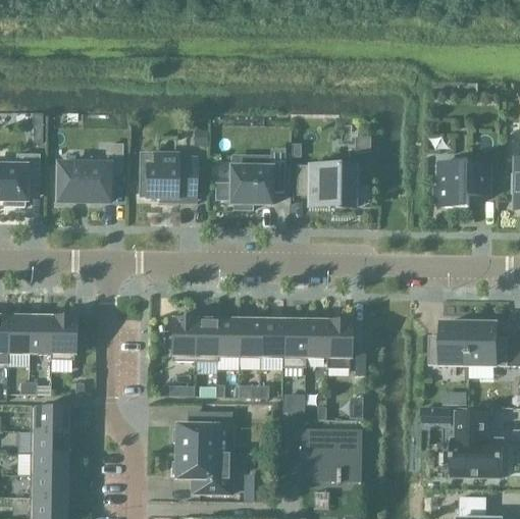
[(91,164),(59,164),(58,201),(109,202),(110,172),(122,172),(122,145),(108,145),(107,156),(91,156),(91,164)]
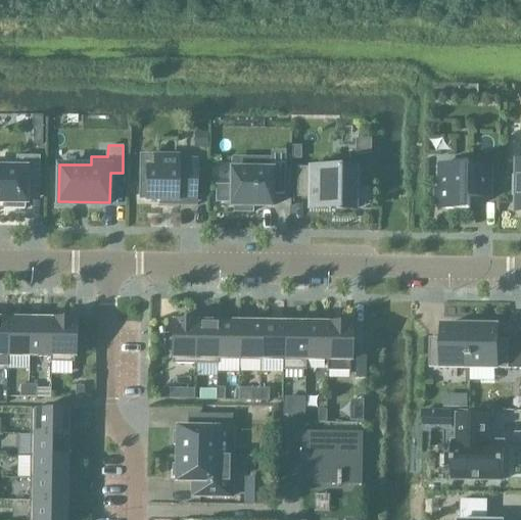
[(0,199),(3,200),(3,206),(26,206),(27,178),(40,178),(41,154),(16,153),(16,166),(0,166),(0,199)]
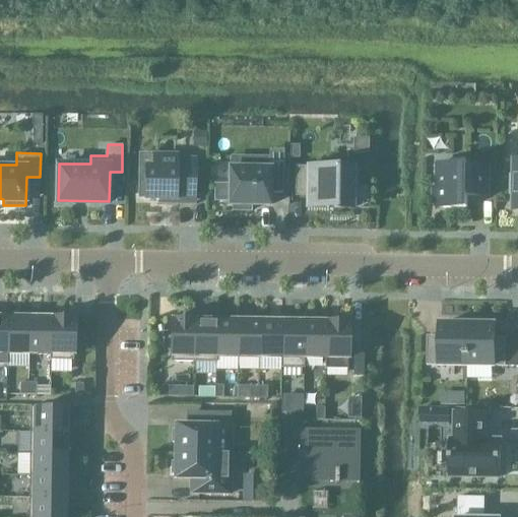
[(145,178),(140,178),(139,195),(145,195),(145,197),(178,198),(178,195),(196,196),(197,156),(195,156),(195,158),(179,158),(179,152),(154,152),(153,164),(145,164),(145,178)]
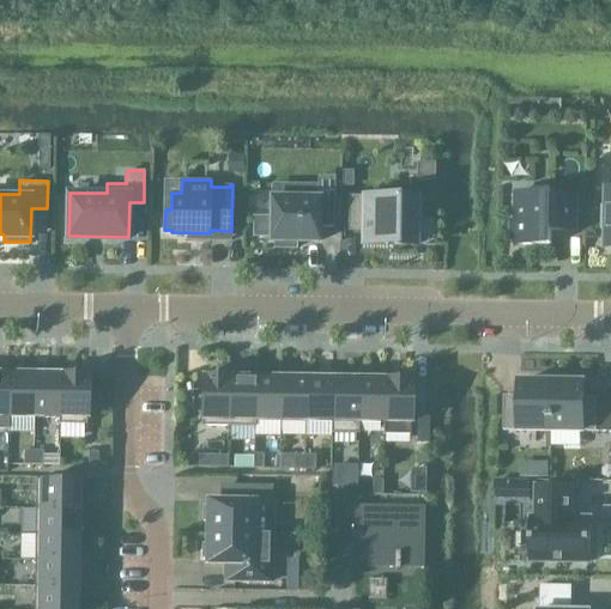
[(319,196),(272,195),(271,238),(276,238),(276,245),(297,247),(297,239),(319,239),(320,225),(334,225),(336,189),(319,189),(319,196)]
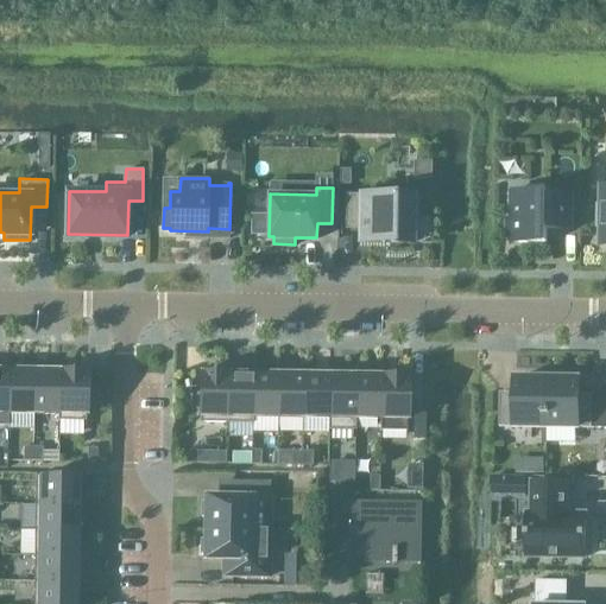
[(549,189),(513,188),(513,217),(509,217),(509,235),(513,235),(513,240),(548,241),(548,226),(572,226),(573,192),(549,192),(549,189)]
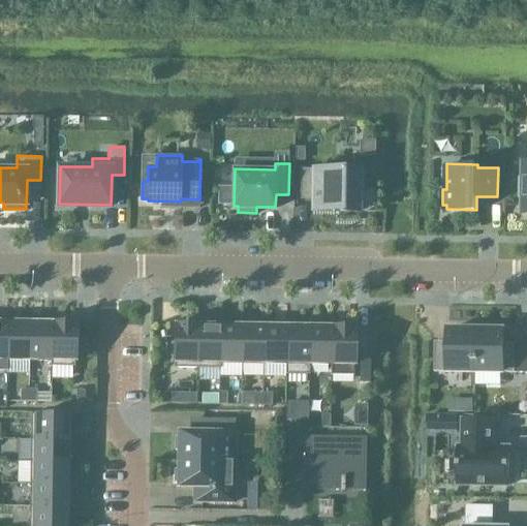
[(360,194),(360,169),(343,168),(343,167),(301,166),(301,191),(314,191),(314,207),(333,208),(333,209),(361,209),(361,194),(360,194)]
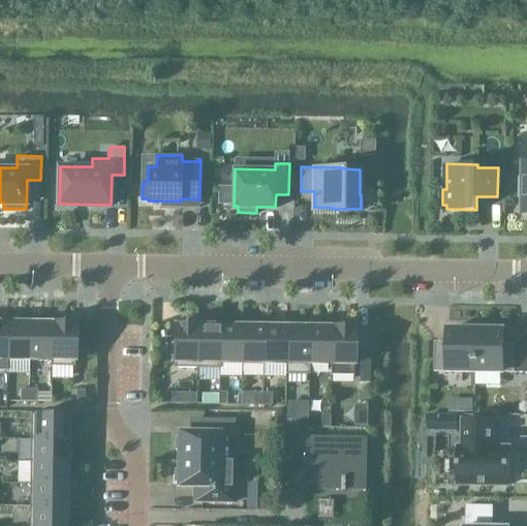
[(8,320),(0,319),(0,358),(7,359),(8,320)]
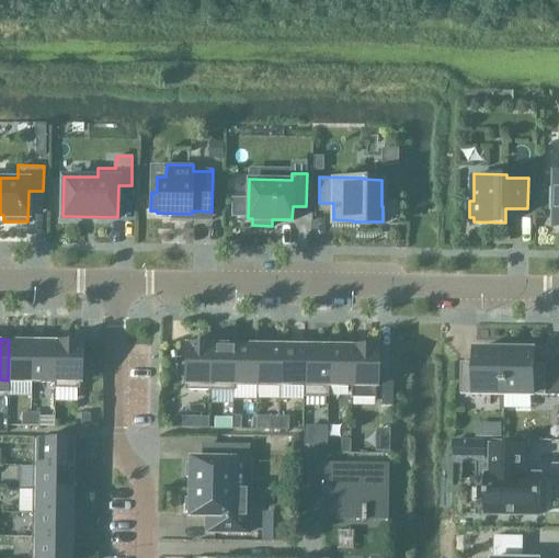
[(33,340),(9,340),(8,380),(32,380),(33,340)]
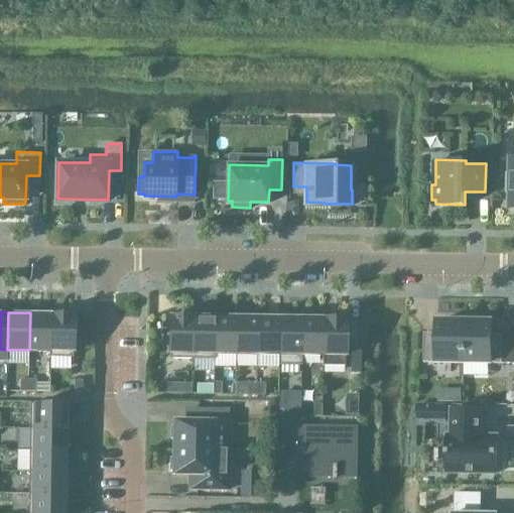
[(51,313),(30,312),(29,350),(50,350),(50,355),(51,355),(51,313)]
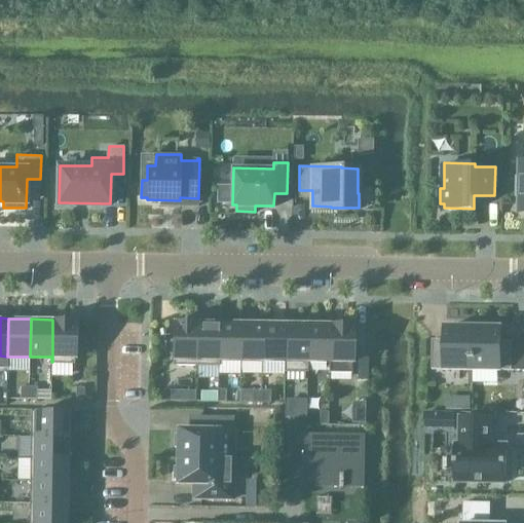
[(76,320),(52,320),(52,362),(75,362),(76,320)]
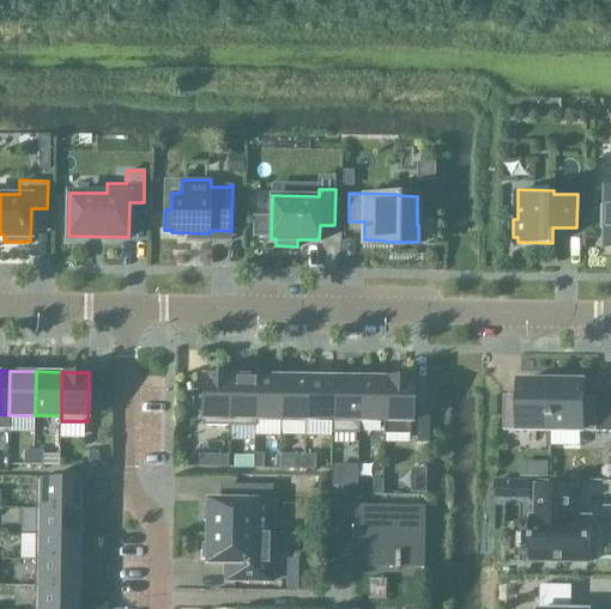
[(230,375),(203,373),(203,424),(229,424),(230,375)]
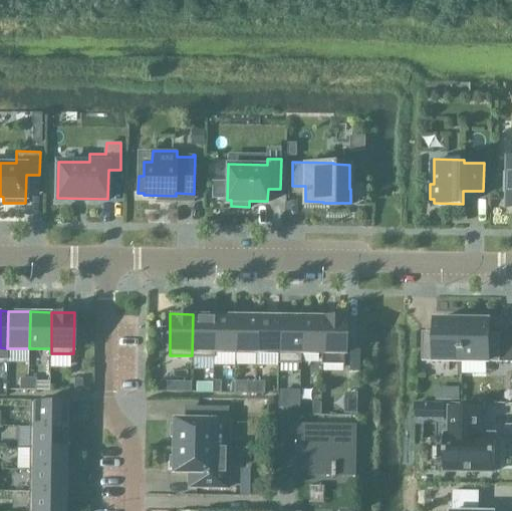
[(424,329),(423,358),(463,359),(464,314),(451,313),(451,317),(437,317),(437,329),(424,329)]
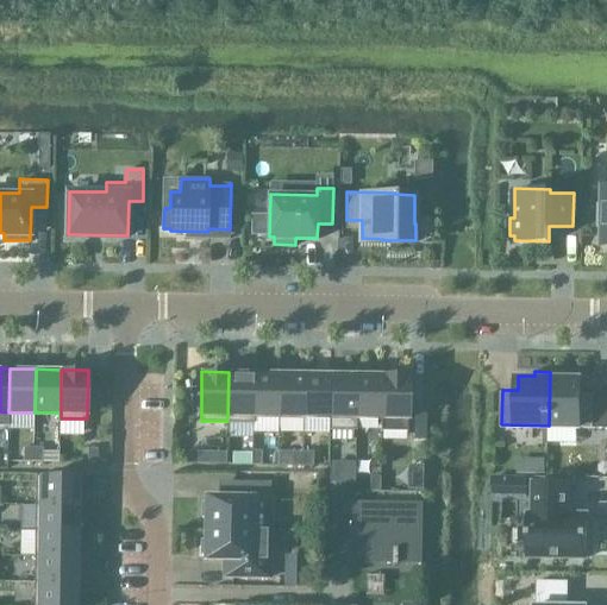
[(255,372),(229,372),(227,421),(254,421),(255,372)]
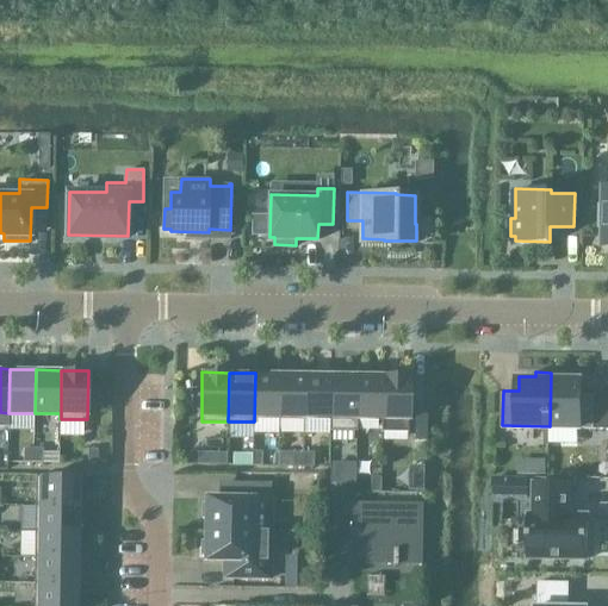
[(280,373),(255,373),(254,422),(255,422),(255,417),(280,417),(280,373)]
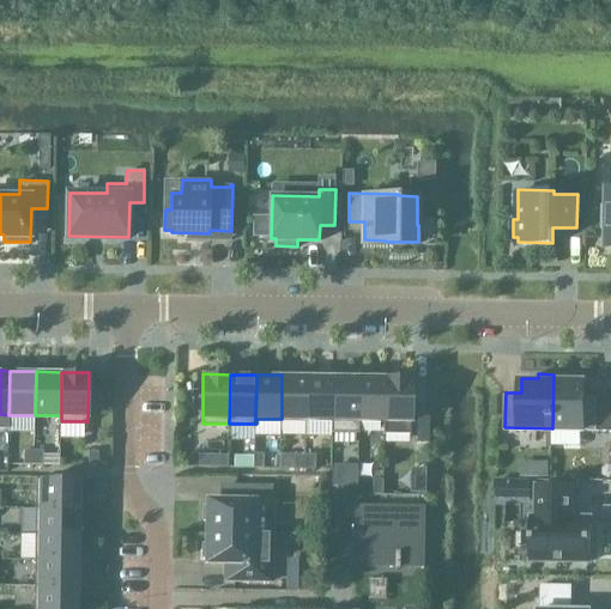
[(308,376),(282,375),(282,419),(307,419),(308,376)]
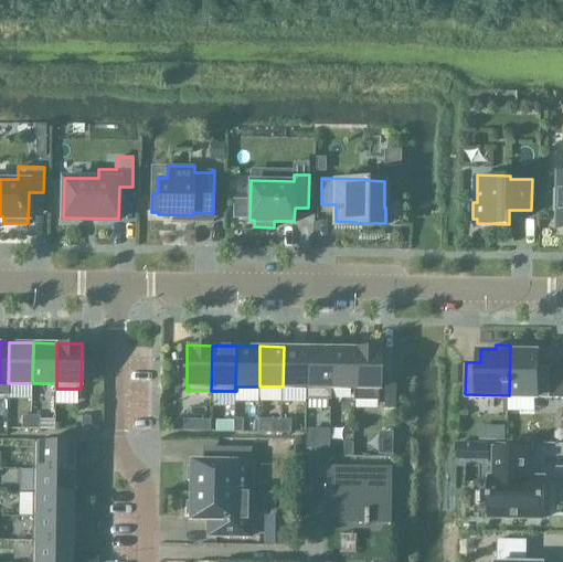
[(524,346),(510,346),(509,395),(551,395),(562,395),(562,363),(551,363),(539,363),(539,350),(524,350),(524,346)]
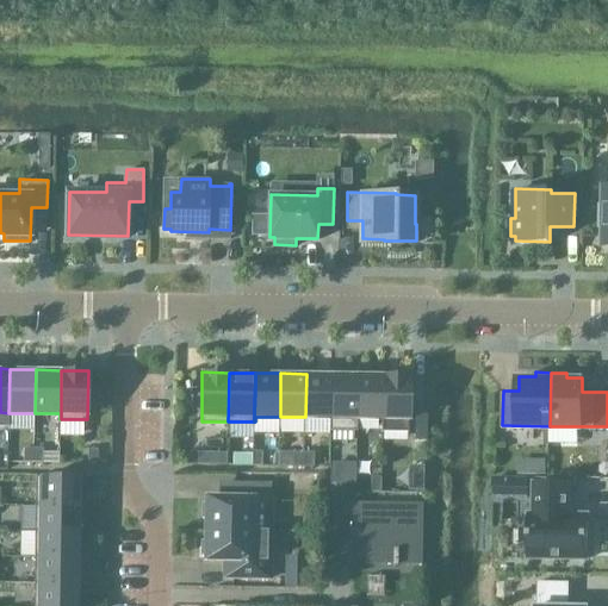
[(332,374),(306,374),(305,417),(330,418),(330,429),(332,429),(332,374)]
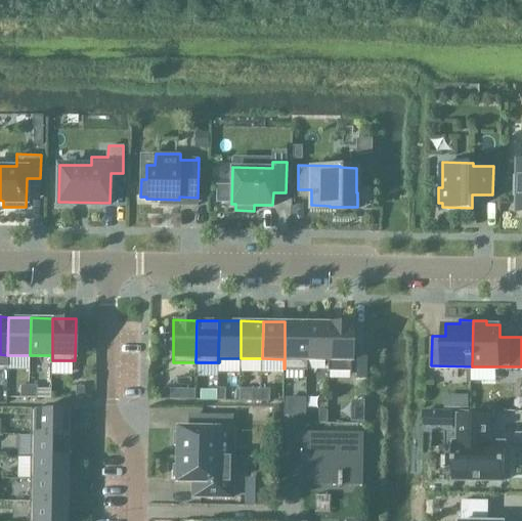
[(307,321),(285,321),(285,368),(306,370),(307,321)]
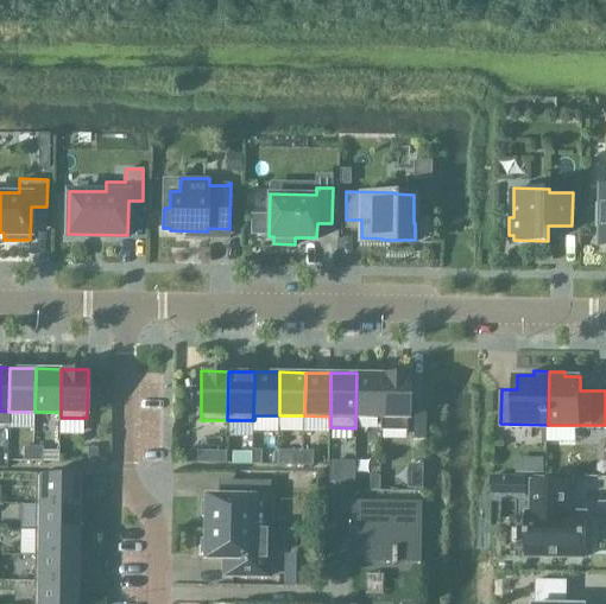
[(383,374),(357,373),(355,428),(357,427),(357,417),(382,417),(383,374)]
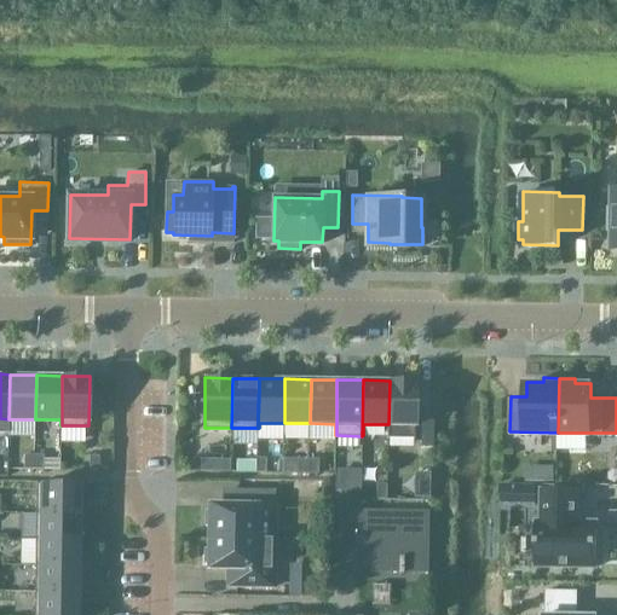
[(93,381),(94,408),(110,408),(109,381),(93,381)]
